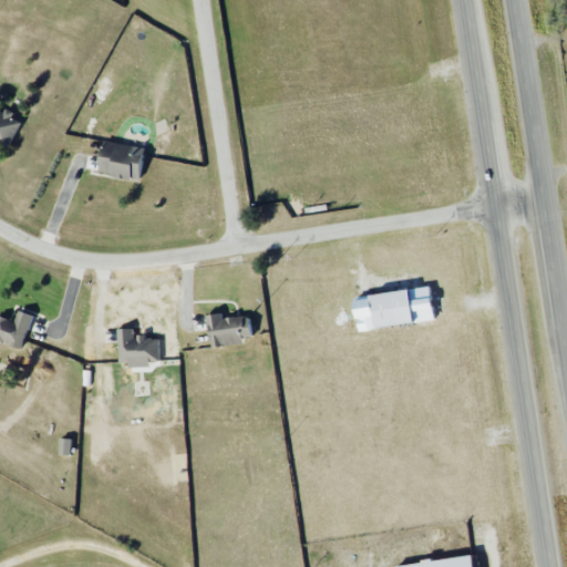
[(22,123),(11,116),(13,115),(0,106),(0,144),(7,148),(22,123)]
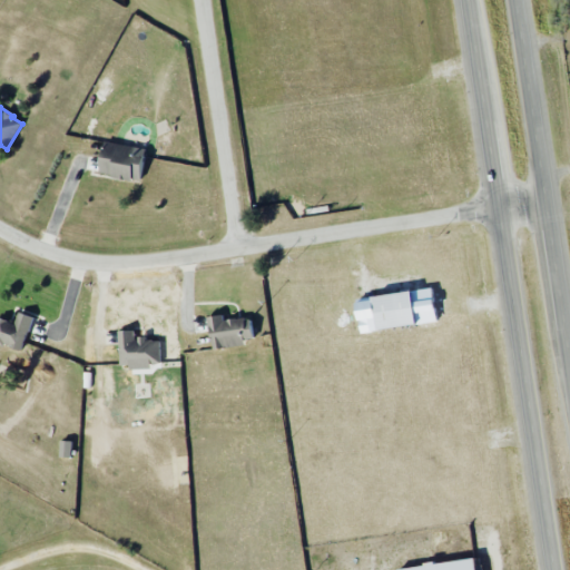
[(100,176),(141,178),(144,146),(101,144),(100,176)]
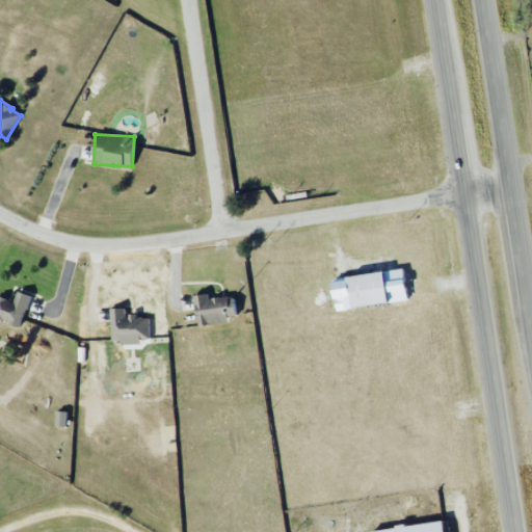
[(346,277),(351,308),(407,300),(403,269),(346,277)]
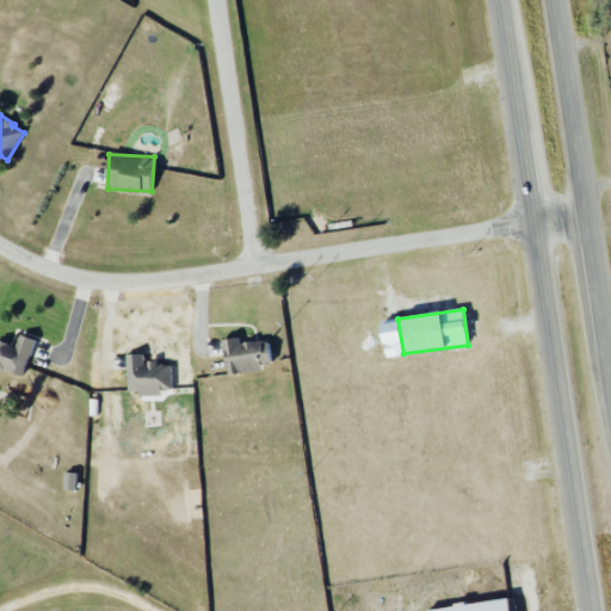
[(35,339),(19,334),(17,346),(0,340),(0,369),(24,376),(35,339)]
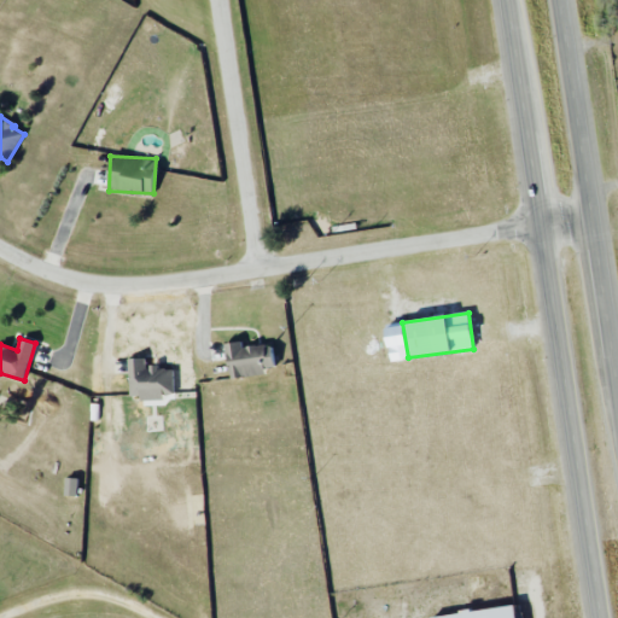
[(229,377),(277,371),(273,343),(243,348),(243,342),(226,344),(229,377)]
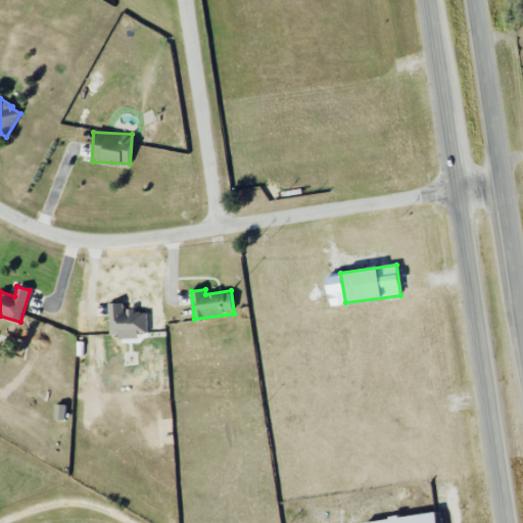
[(148,311),(124,312),(124,303),(109,303),(110,338),(139,337),(139,333),(148,333),(148,311)]
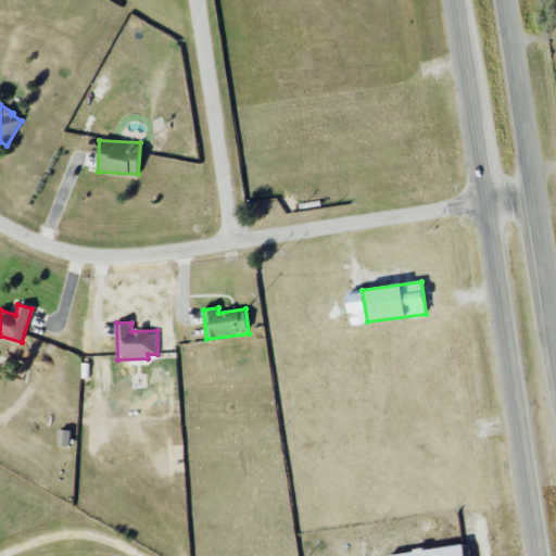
[(59,444),(70,445),(71,430),(60,430),(59,444)]
